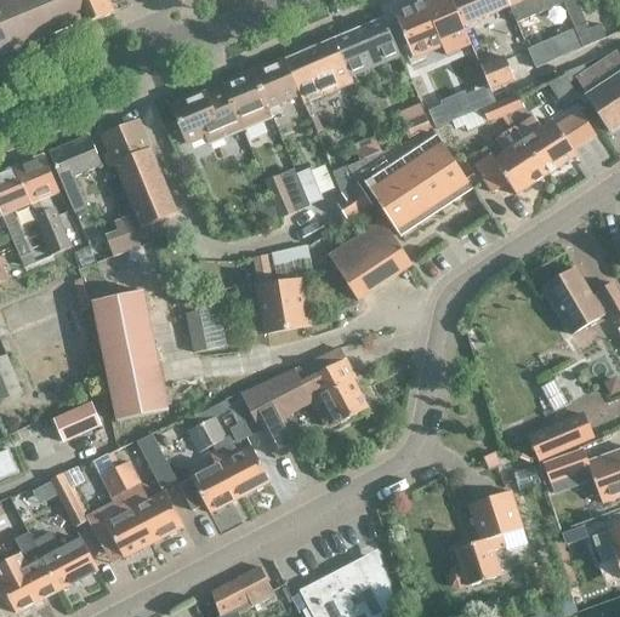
[(79,23),(113,10),(108,0),(0,0),(0,56),(17,50),(15,45),(78,20),(79,23)]
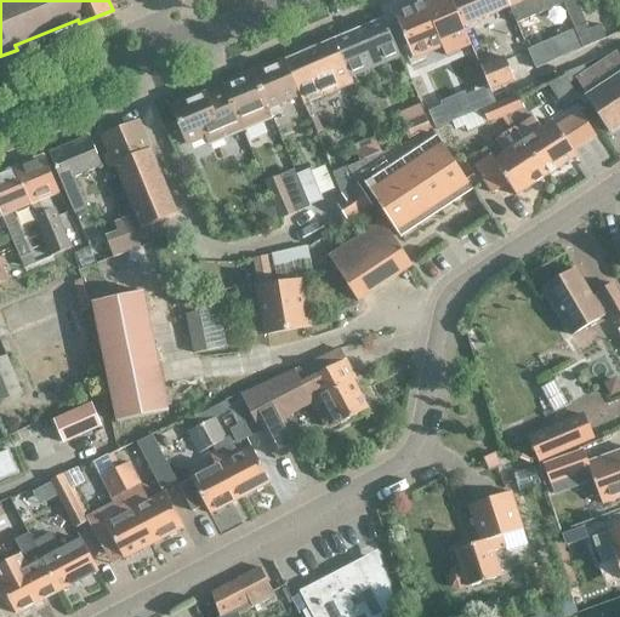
[(470,43),(462,23),(451,0),(420,0),(393,12),(407,41),(402,44),(409,62),(424,56),(421,52),(441,44),(444,53),(470,43)]
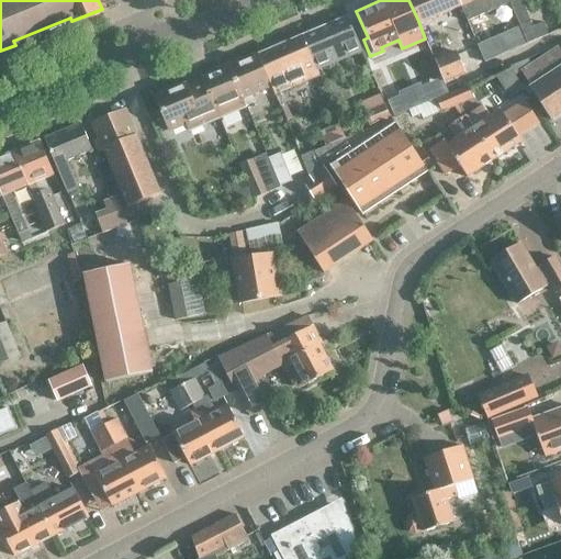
[(459,3),(457,0),(408,0),(418,21),(459,3)]
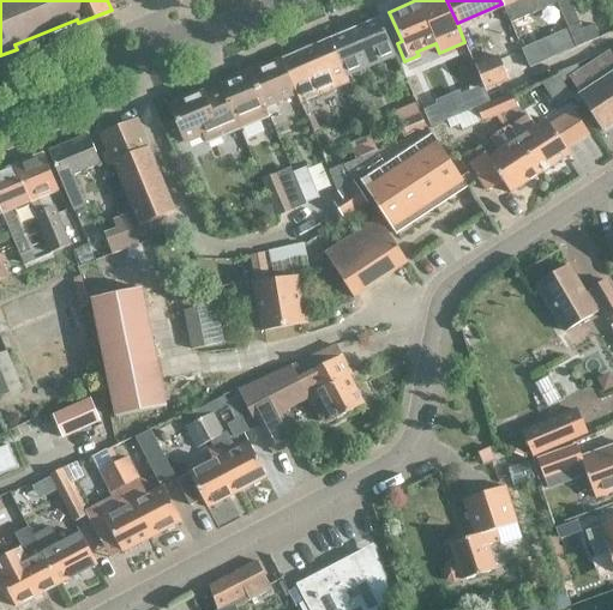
[(499,0),(502,4),(506,13),(516,10),(512,2),(517,0),(499,0)]
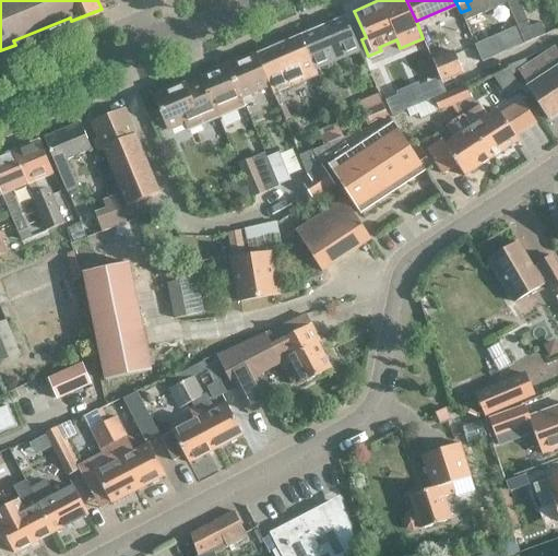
[(506,0),(524,40),(545,32),(539,20),(529,24),(518,0),(506,0)]
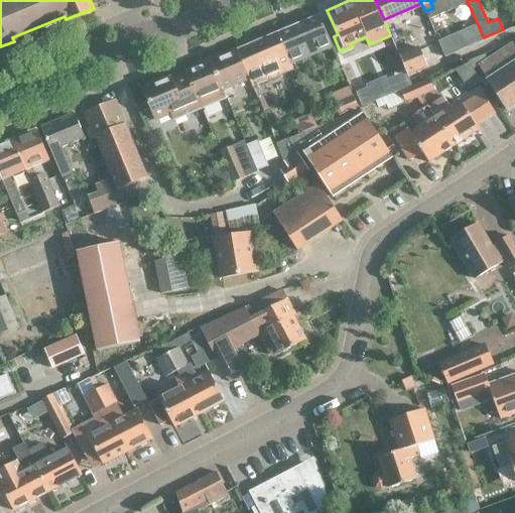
[(276,28),(277,29),(290,61),(332,44),(318,12),(294,22),(293,20),(276,28)]
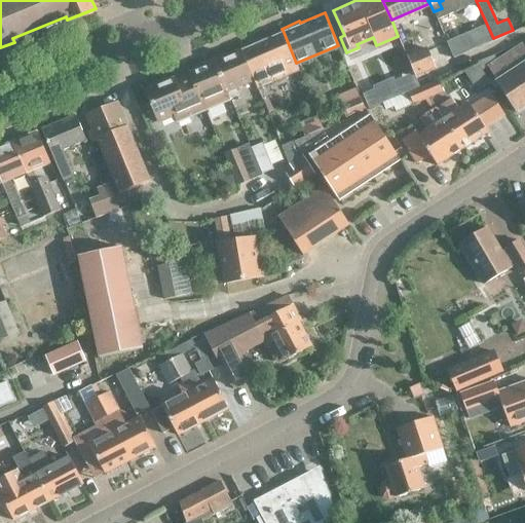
[(296,63),(283,30),(241,47),(257,83),(297,66),(296,63)]
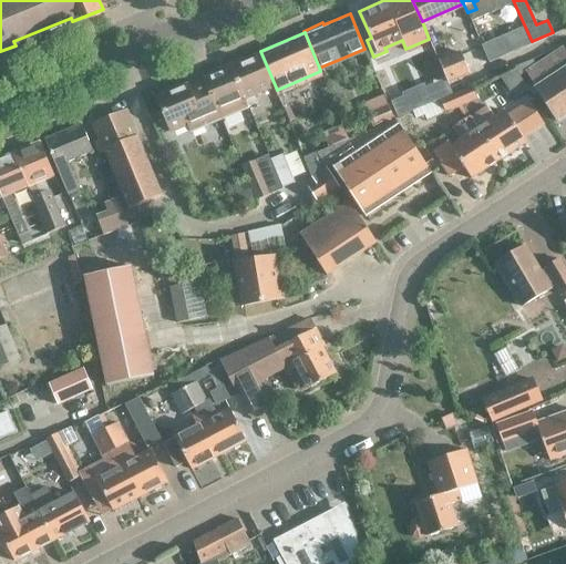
[(565,51),(562,45),(524,70),(557,119),(565,112),(565,51)]
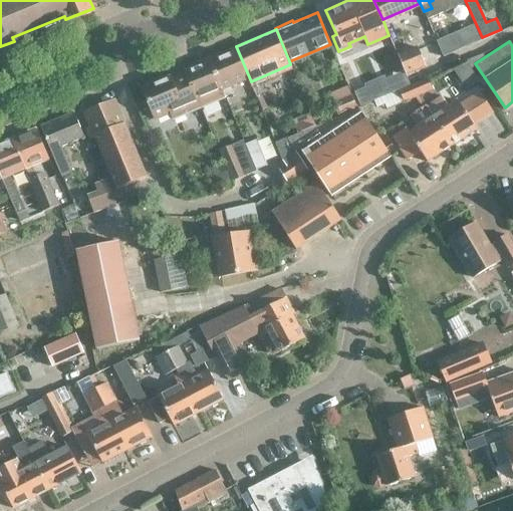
[(251,81),(236,46),(210,57),(226,94),(234,91),(231,82),(248,76),(250,81),(251,81)]
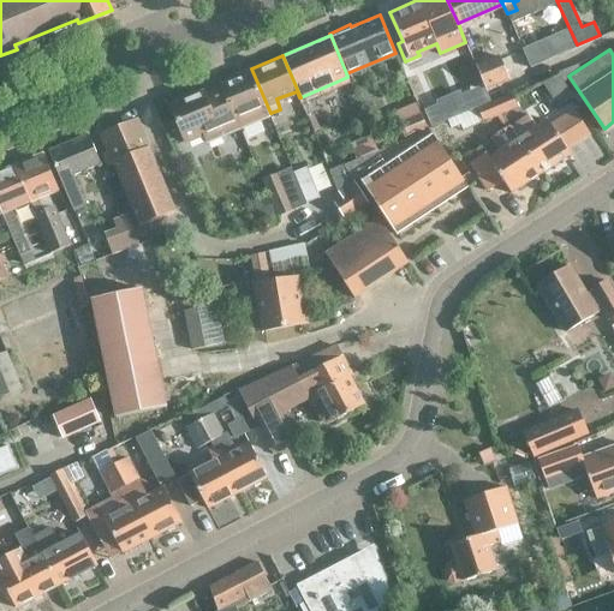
[(499,55),(476,64),(484,87),(507,78),(499,55)]
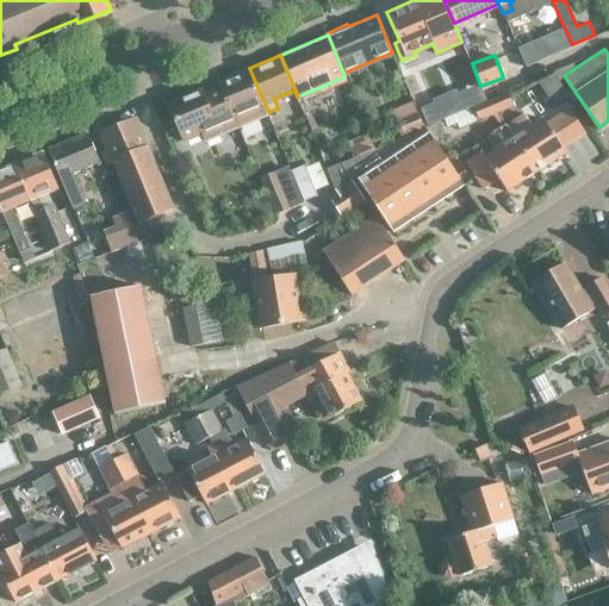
[(219,81),(238,125),(238,124),(235,114),(254,107),(258,117),(268,112),(249,68),(219,81)]
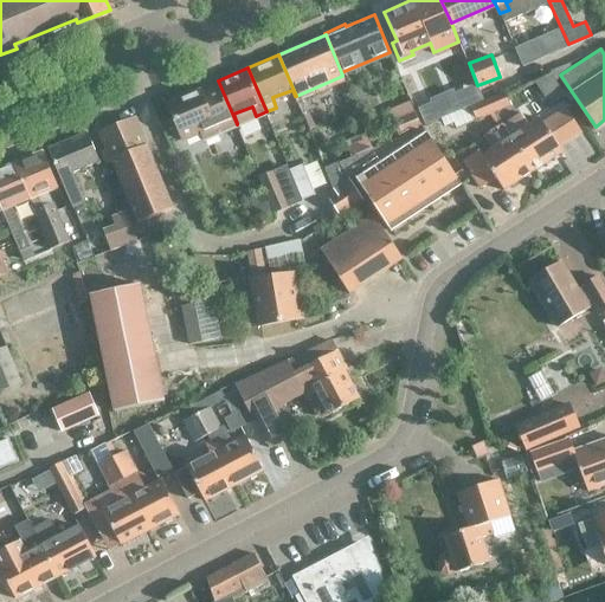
[(552,71),(535,81),(548,103),(565,94),(552,71)]
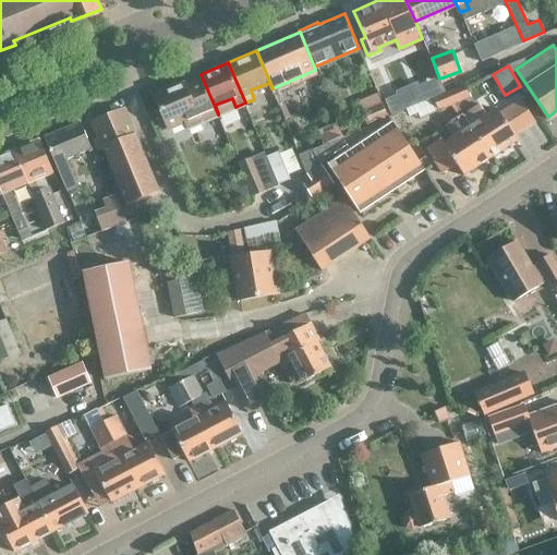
[(218,115),(201,74),(202,77),(185,84),(184,81),(171,86),(170,83),(156,89),(158,92),(154,94),(168,127),(184,120),(188,127),(218,115)]
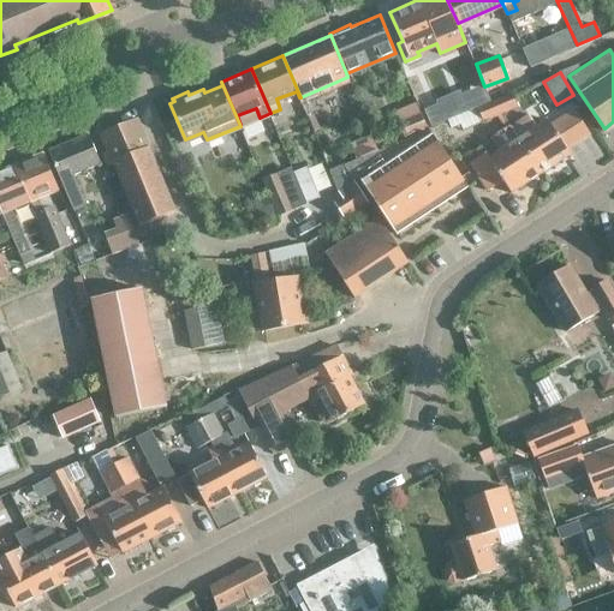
[(512,91),(493,100),(499,114),(518,105),(512,91)]
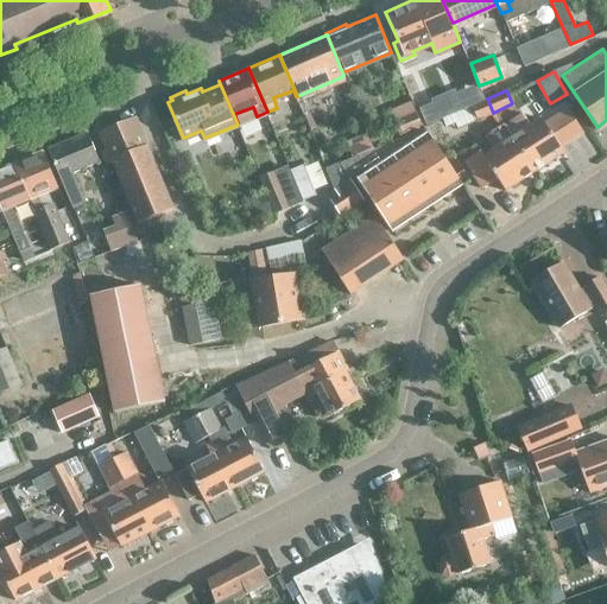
[(493,113),(487,99),(467,107),(473,121),(493,113)]
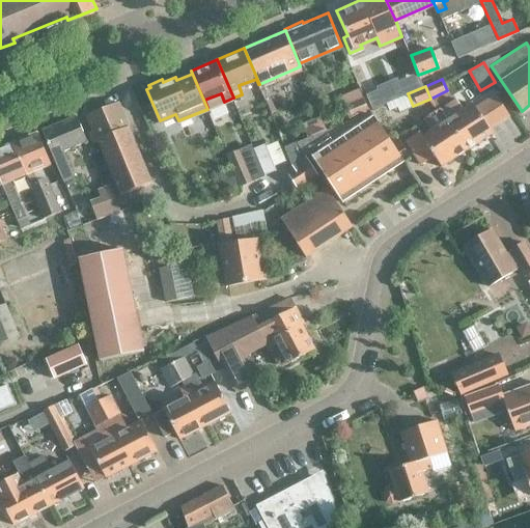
[(494,89),(473,103),(487,124),(508,111),(494,89)]
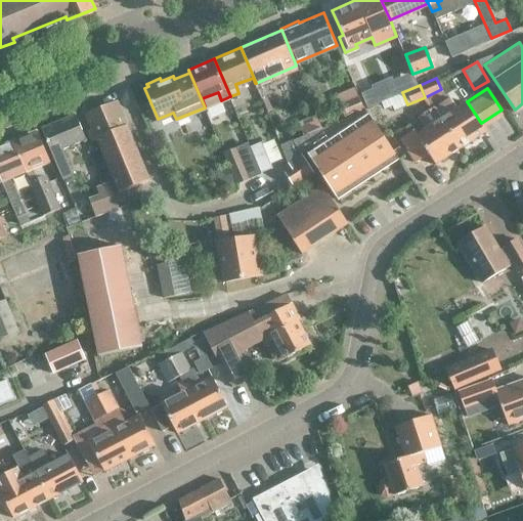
[(358,96),(338,104),(343,116),(363,107),(358,96)]
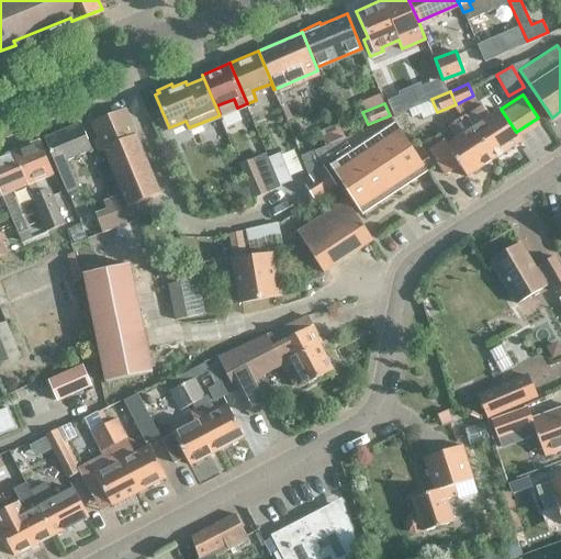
[(90,120),(98,137),(93,140),(97,149),(102,147),(126,204),(160,191),(124,105),(90,120)]
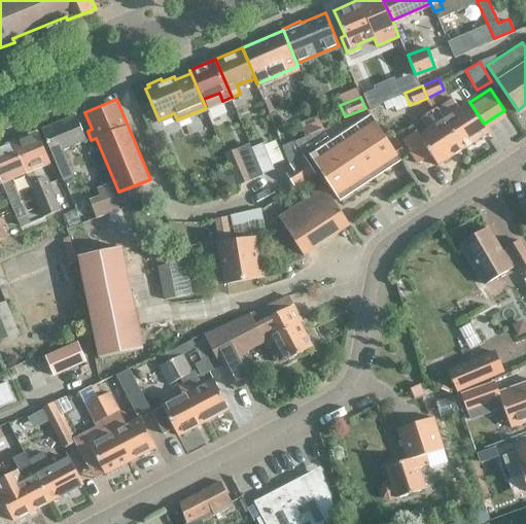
[(443,117),(462,146),(488,130),(484,124),(469,102),(468,100),(458,107),(455,103),(447,109),(450,112),(443,117)]
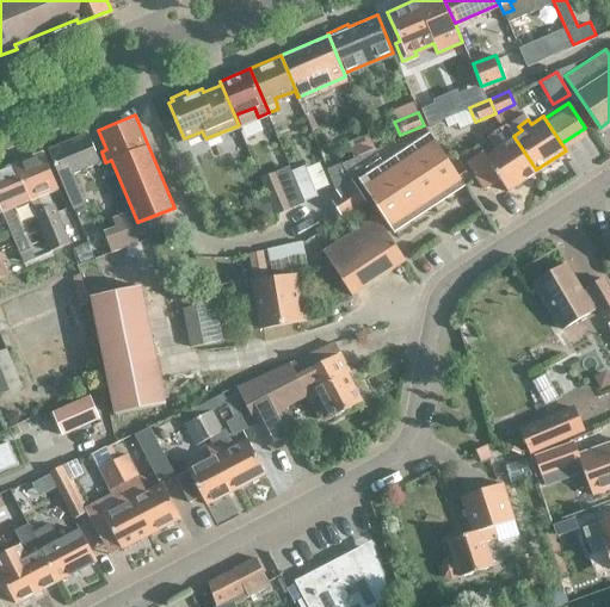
[(536,169),(513,136),(505,123),(487,135),(495,148),(484,155),(506,190),(536,169)]
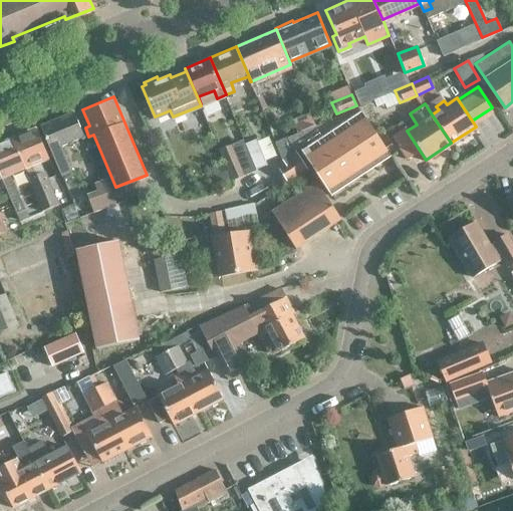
[(60,145),(83,136),(73,111),(40,124),(60,174),(70,170),(60,145)]
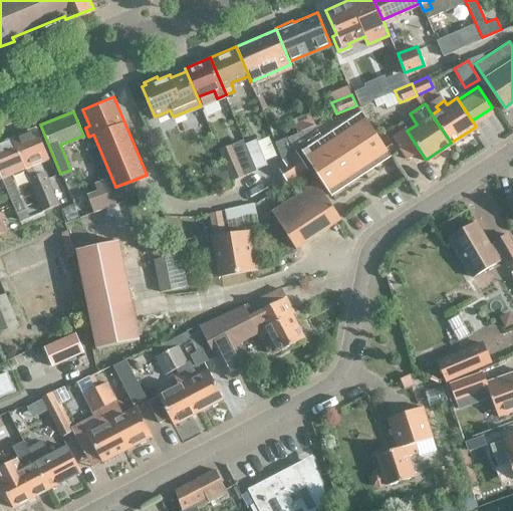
[(330,194),(390,155),(364,116),(305,156),(330,194)]
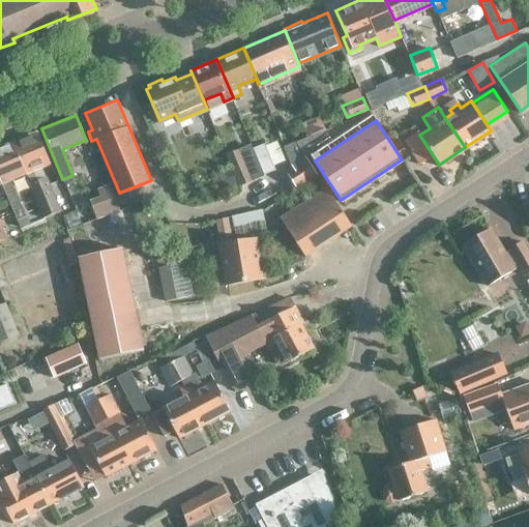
[(317,130),(295,140),(303,151),(307,150),(311,154),(326,144),(331,141),(323,128),(317,130)]
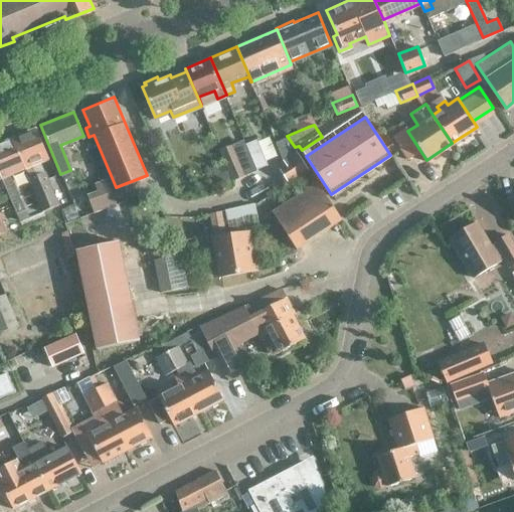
[(12,137),(25,167),(42,209),(56,203),(43,170),(36,173),(32,164),(48,158),(35,127),(12,137)]
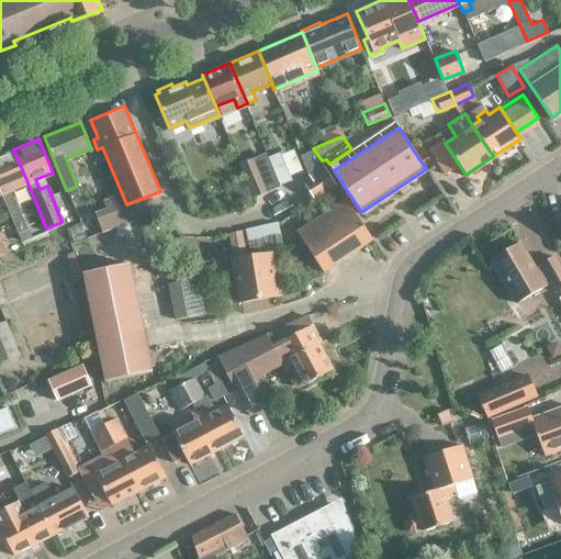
[(13,149),(0,155),(0,188),(2,193),(15,223),(22,239),(30,236),(23,220),(10,190),(27,182),(13,149)]
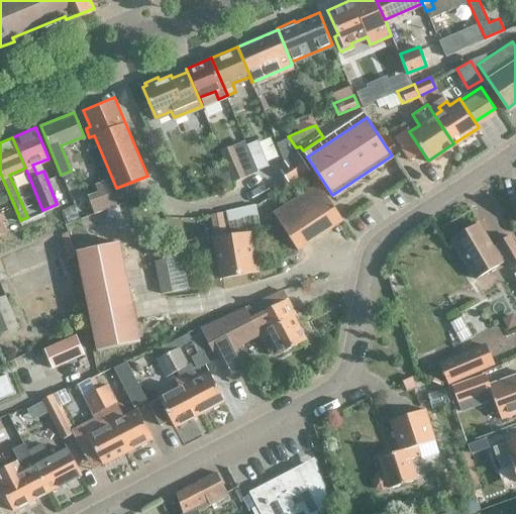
[(246,143),(256,169),(269,164),(258,138),(246,143)]
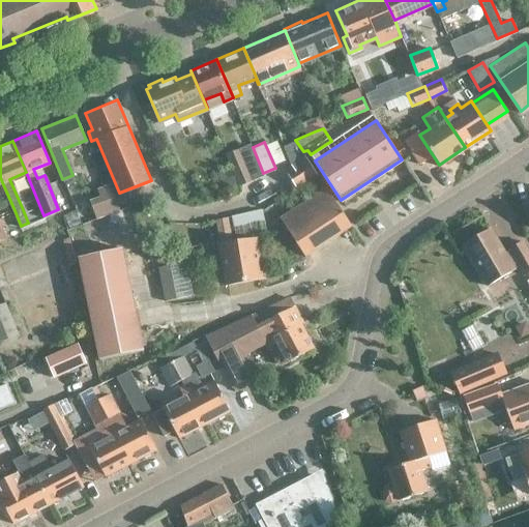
[(226,154),(239,185),(252,180),(238,148),(226,154)]
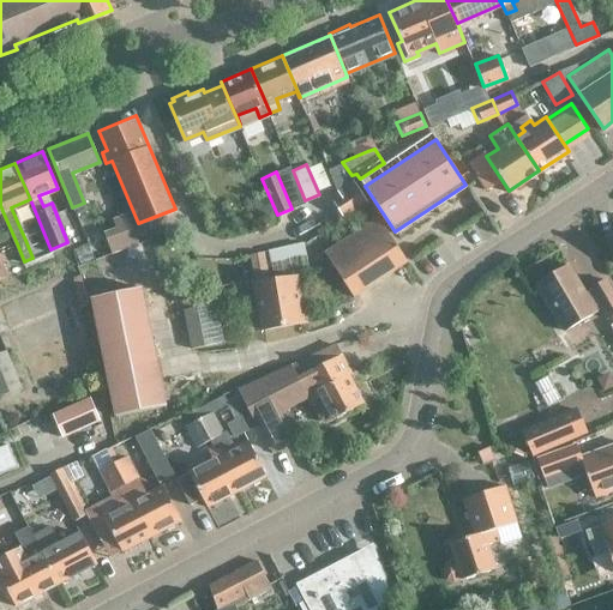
[(331,200),(342,217),(367,200),(350,176),(335,187),(341,195),(331,200)]
